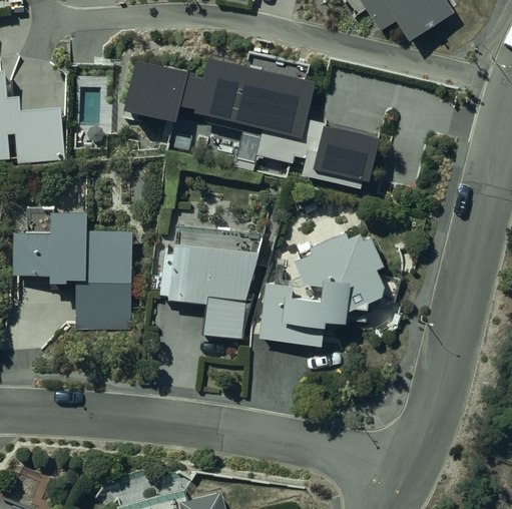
[(360,0),(379,28),(394,19),(408,40),(451,11),(443,0),(360,0)]
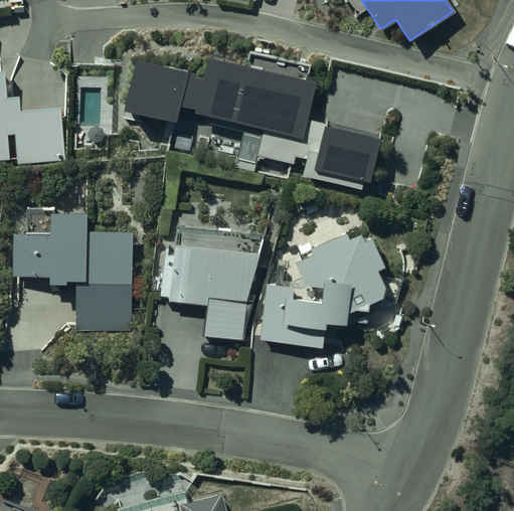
[(0,159),(9,158),(7,134),(14,134),(17,162),(64,158),(60,106),(20,109),(19,98),(8,99),(6,71),(0,71),(0,159)]
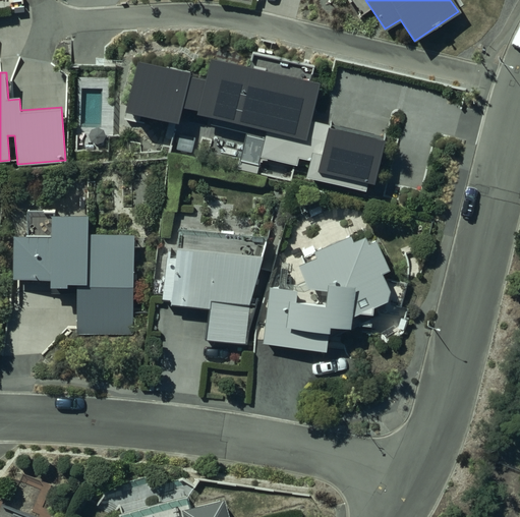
[(132,332),(133,235),(88,234),(88,217),(54,217),(54,211),(29,211),(27,238),(13,238),(12,280),(51,280),(51,290),(68,290),(68,286),(76,286),(76,331),(132,332)]
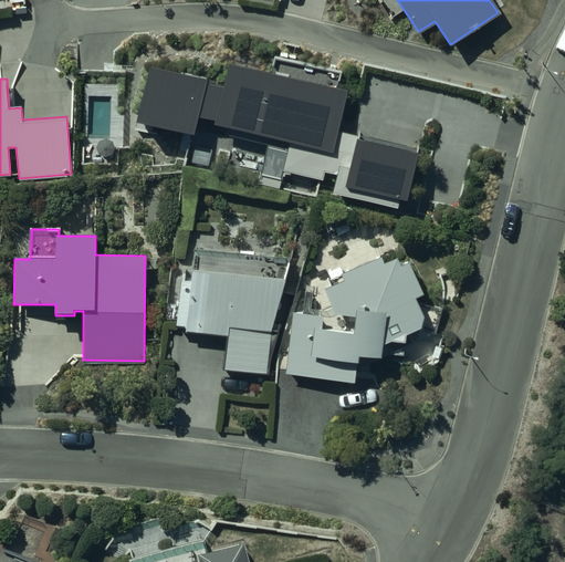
[(335,318),(293,313),(284,372),(354,382),(356,365),(358,365),(359,358),(382,360),(382,355),(404,355),(404,337),(420,330),(424,318),(416,302),(426,297),(407,260),(399,263),(397,260),(386,267),(380,257),(341,277),(343,281),(324,290),(335,318)]
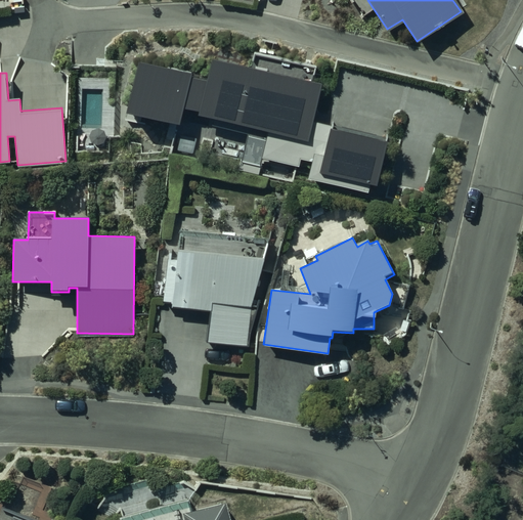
[(263,259),(177,251),(177,260),(167,259),(163,302),(172,303),(172,307),(210,310),(207,342),(248,345),(251,305),(259,305),(263,259)]
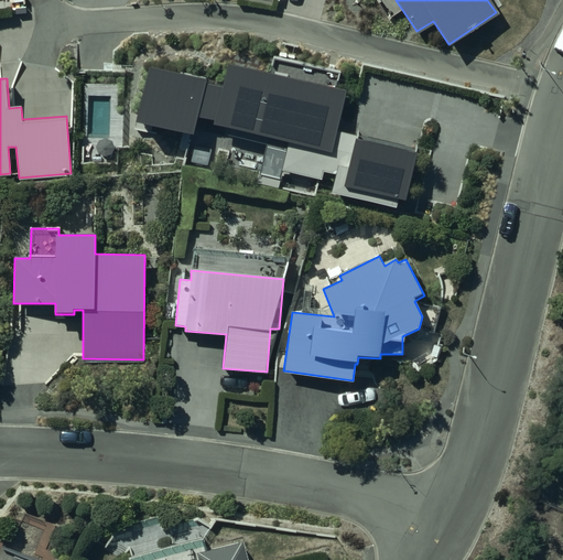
[(198,559),(247,559),(244,541),(197,553),(198,559)]
